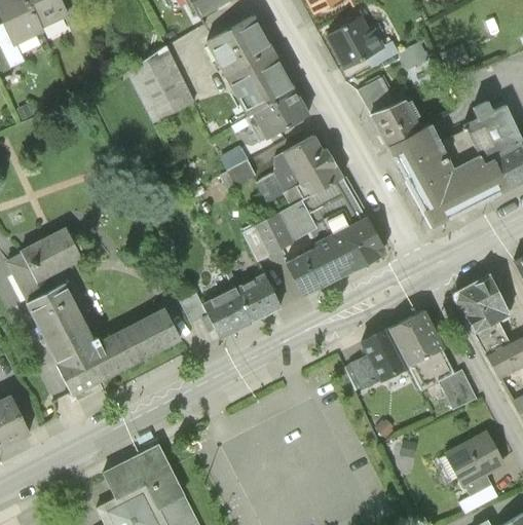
[(43,32),(40,26),(29,0),(0,0),(0,19),(11,45),(43,32)]
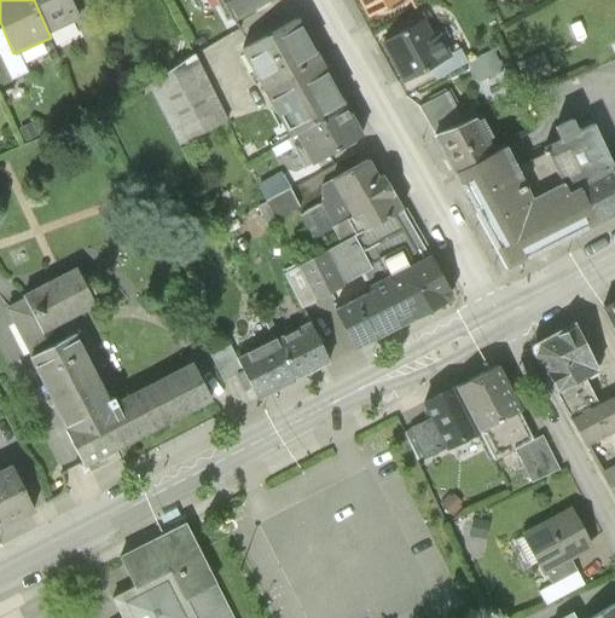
[(80,16),(71,0),(34,0),(47,30),(80,16)]
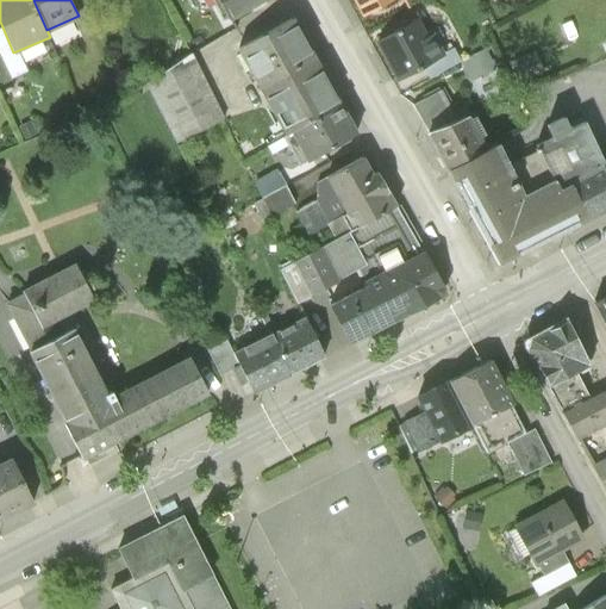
[(261,0),(217,0),(227,18),(261,0)]
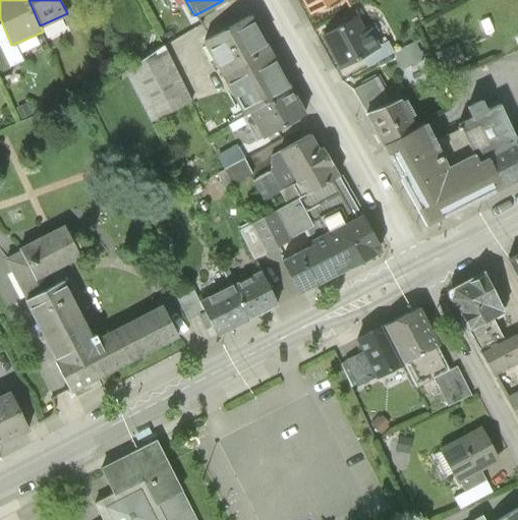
[(302,0),(310,13),(333,0),(302,0)]
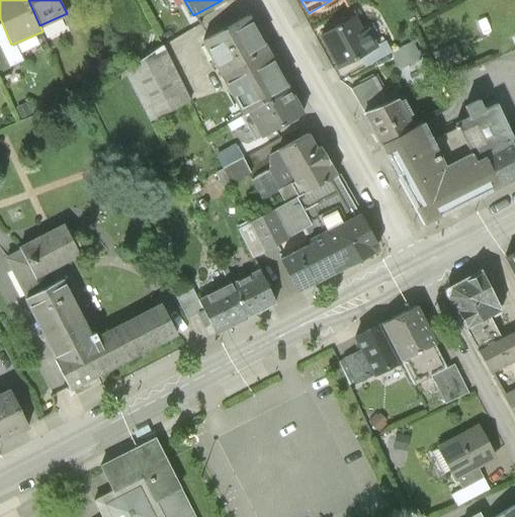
[(291,84),(251,10),(200,37),(241,112),(291,84)]
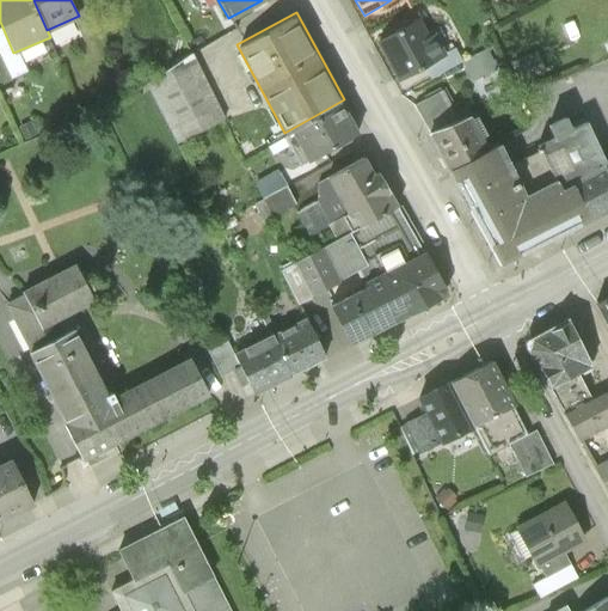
[(428,12),(376,38),(399,83),(450,56),(428,12)]
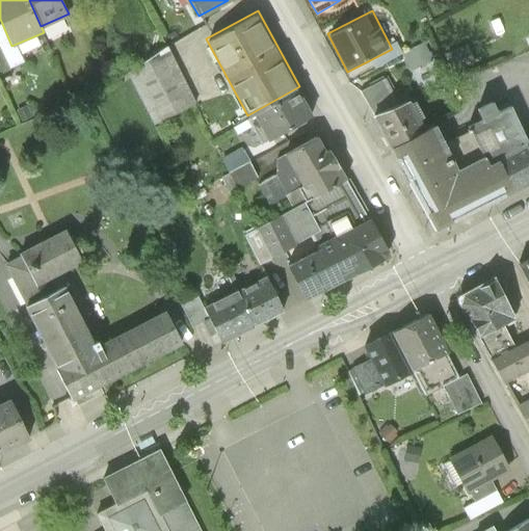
[(196,102),(170,47),(127,68),(154,123),(196,102)]
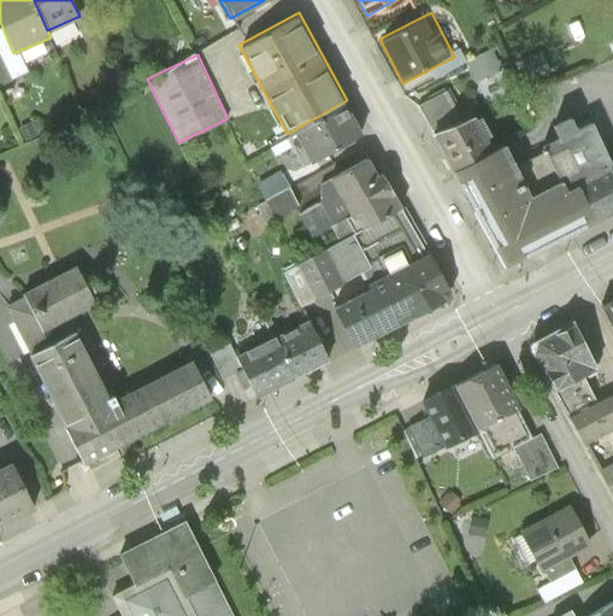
[(364,132),(347,100),(287,134),(304,164),(364,132)]
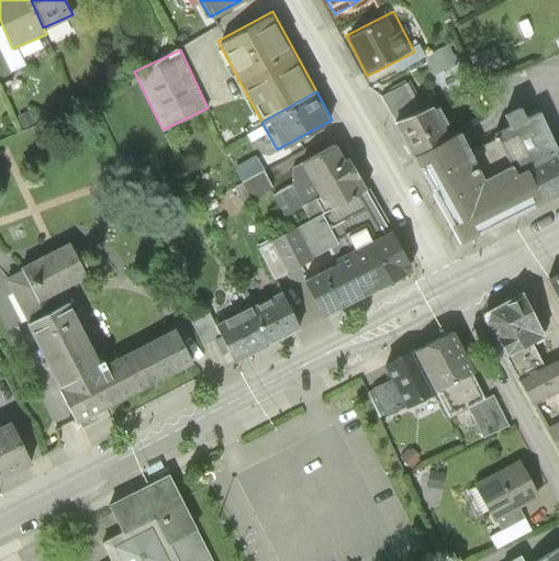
[(451,133),(435,100),(397,120),(413,153),(451,133)]
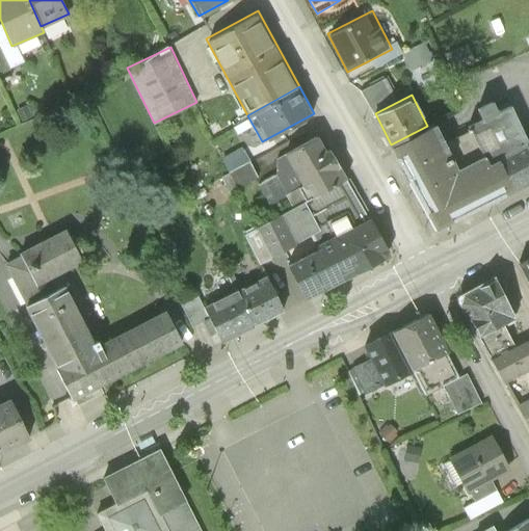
[(437,122),(427,126),(391,144),(412,186),(434,231),(516,190),(499,156),(491,160),(485,150),(457,164),(437,122)]
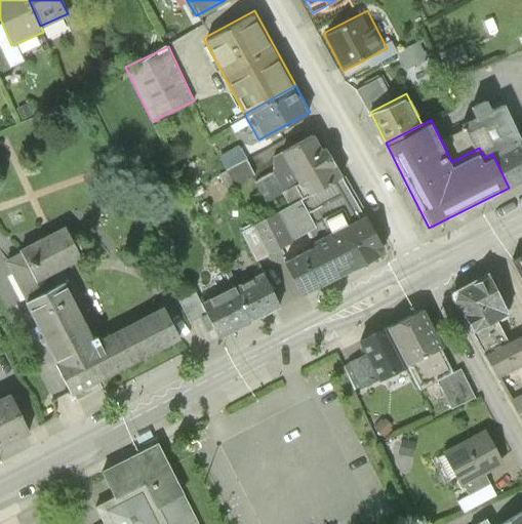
[(339,175),(314,130),(278,151),(304,196),(339,175)]
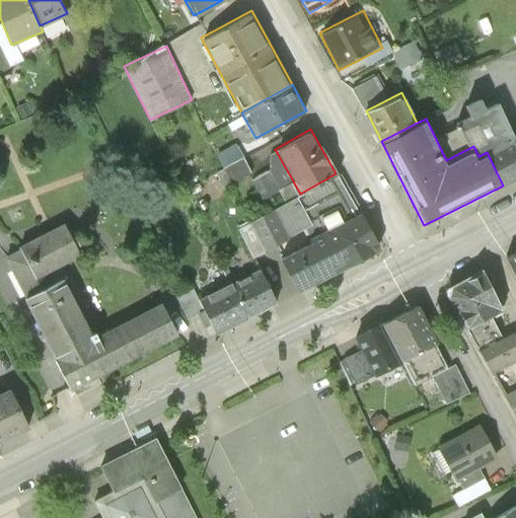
[(515,137),(487,152),(503,186),(515,178),(515,137)]
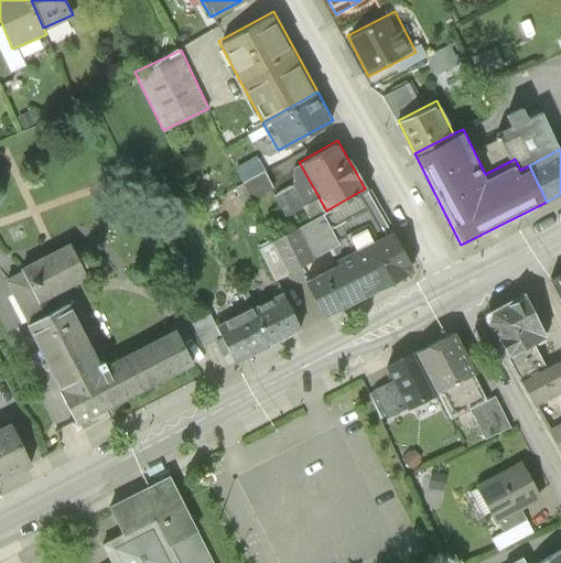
[(396,229),(365,188),(326,210),(324,215),(342,249),(347,257),(396,229)]
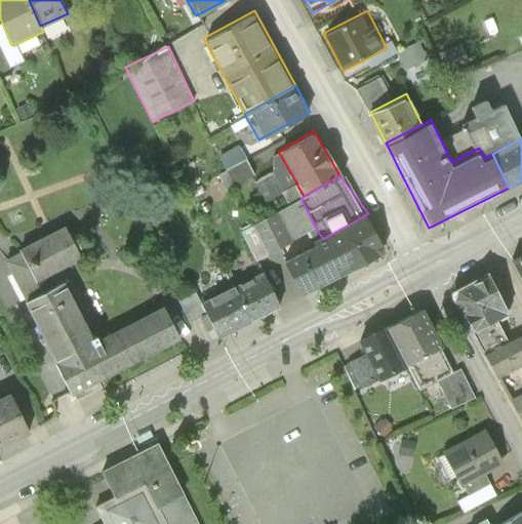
[(302,200),(241,230),(257,263),(318,232),(302,200)]
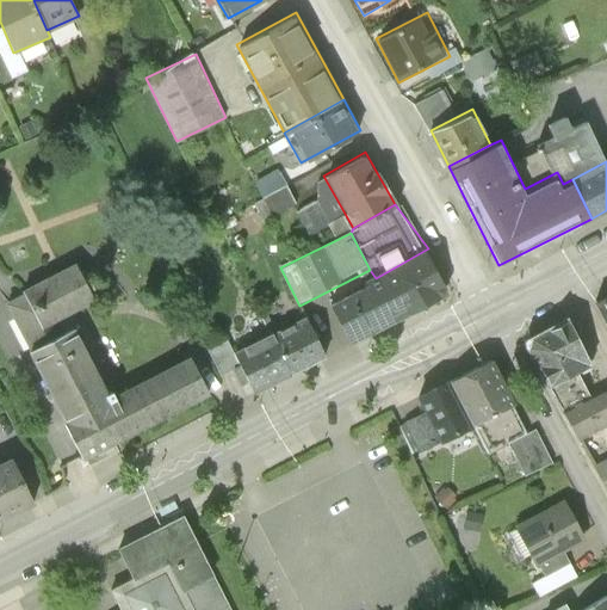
[(376,278),(400,318),(451,289),(428,248),(376,278)]
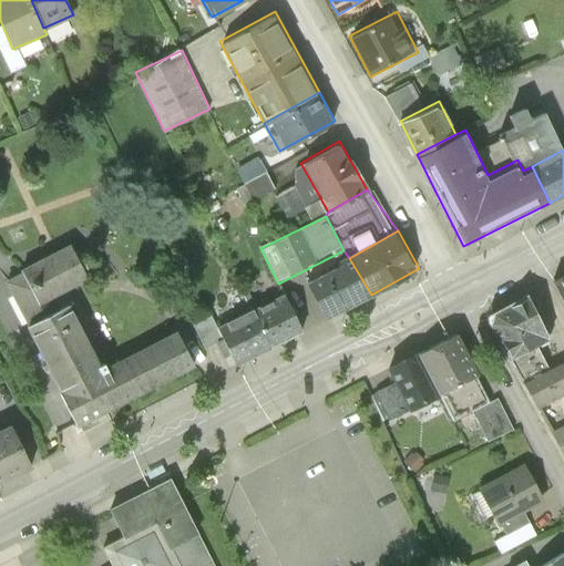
[(72,243),(18,267),(37,306),(90,281),(72,243)]
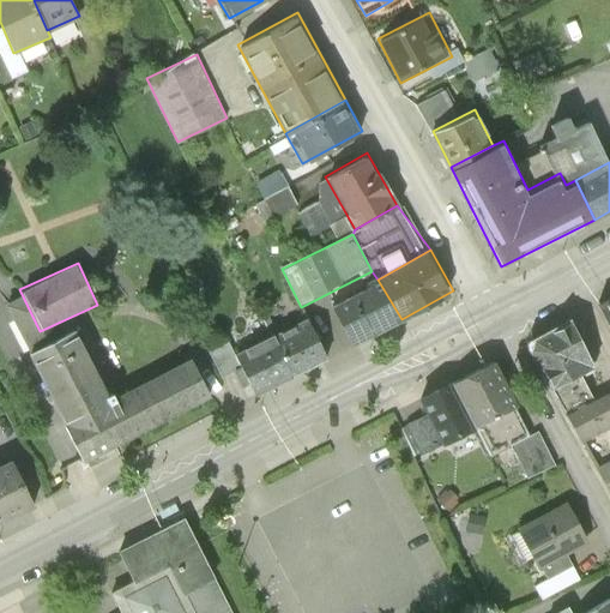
[(402,319),(378,280),(328,307),(351,347),(402,319)]
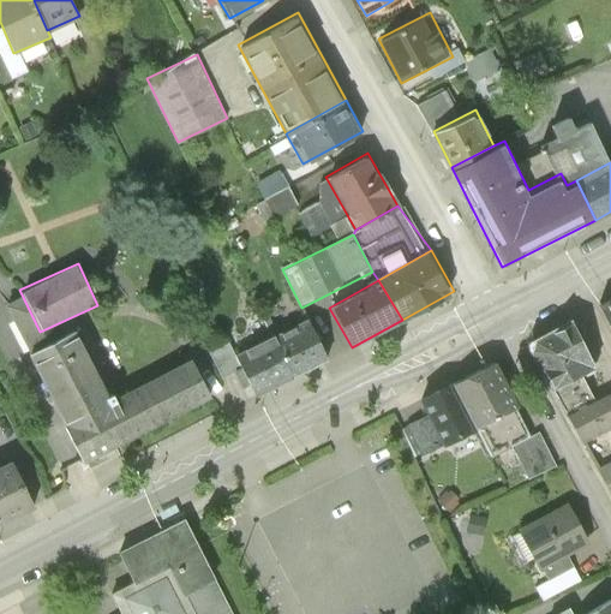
[(610,297),(598,304),(610,331),(610,297)]
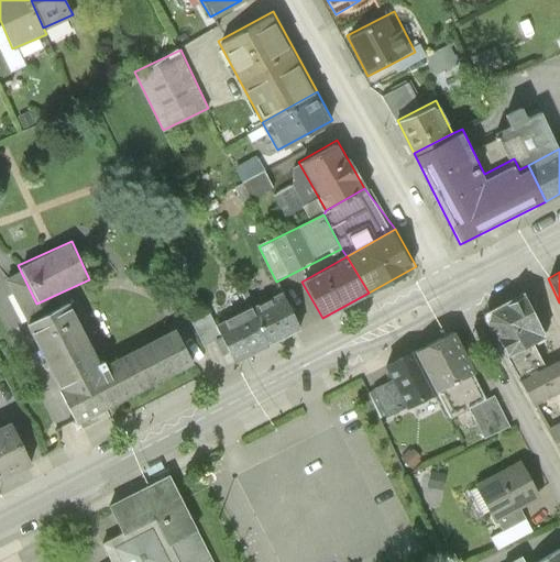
[(526,291),(483,312),(506,359),(549,338),(526,291)]
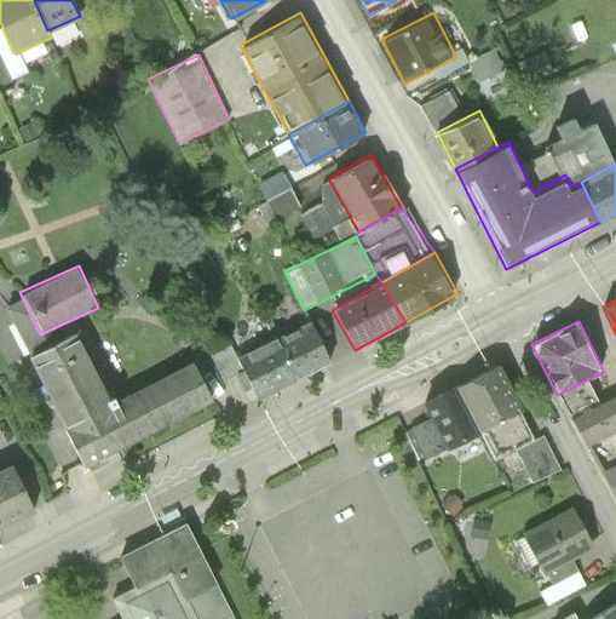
[(315,327),(278,347),(298,382),(334,364),(315,327)]
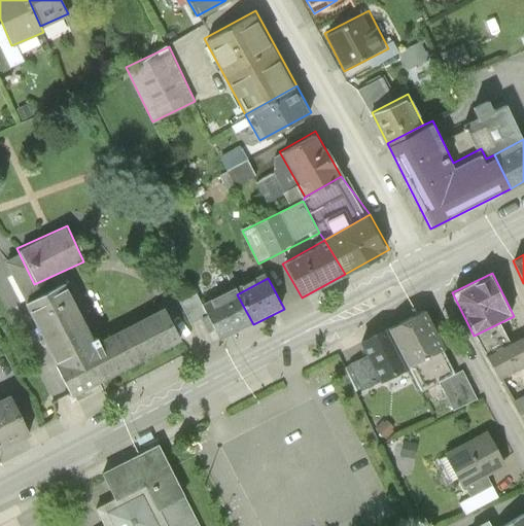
[(67,287),(24,309),(70,398),(181,342),(163,305),(94,339),(67,287)]
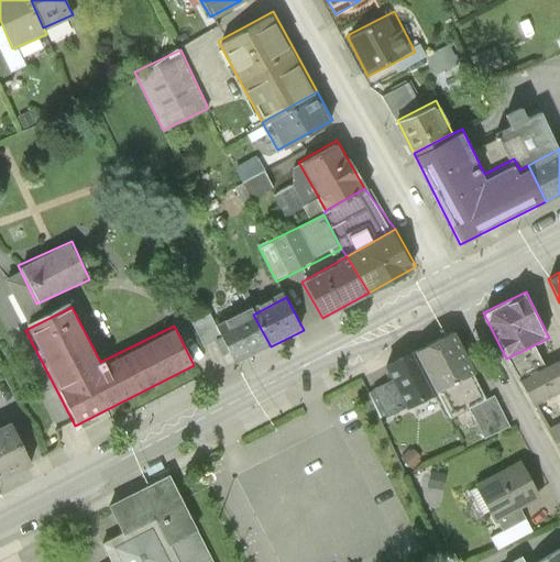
[(238,364),(271,346),(253,315),(220,331),(238,364)]
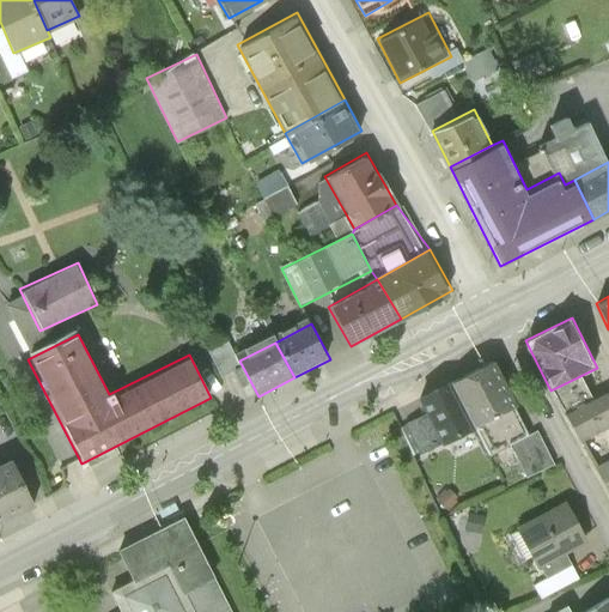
[(521,407),(495,359),(451,382),(476,430),(521,407)]
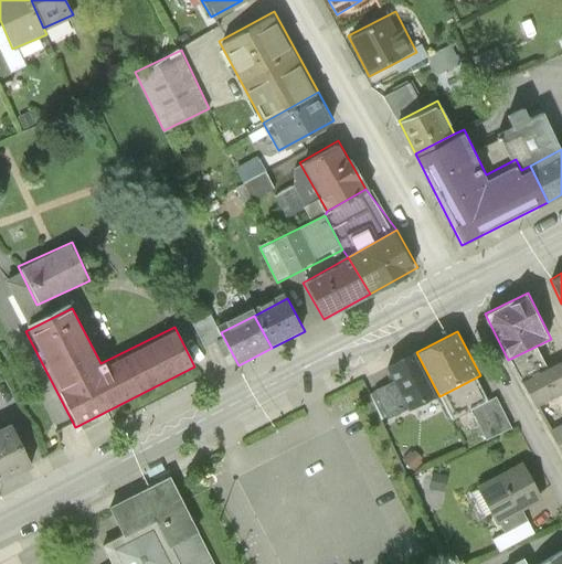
[(439,396),(416,352),(385,368),(392,381),(374,391),(390,422),(439,396)]
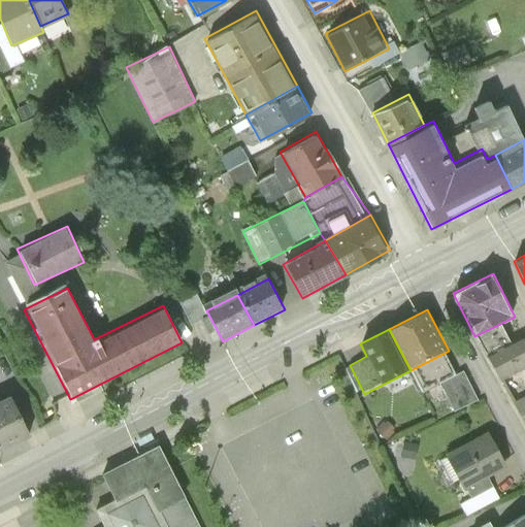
[(524,338),(489,356),(502,384),(524,371),(524,338)]
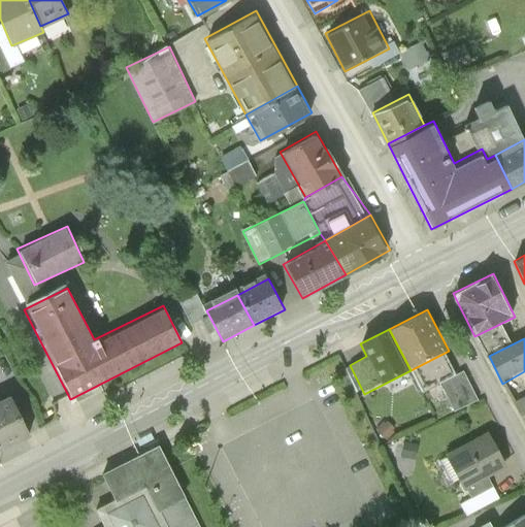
[(464,371),(441,383),(456,414),(480,402),(464,371)]
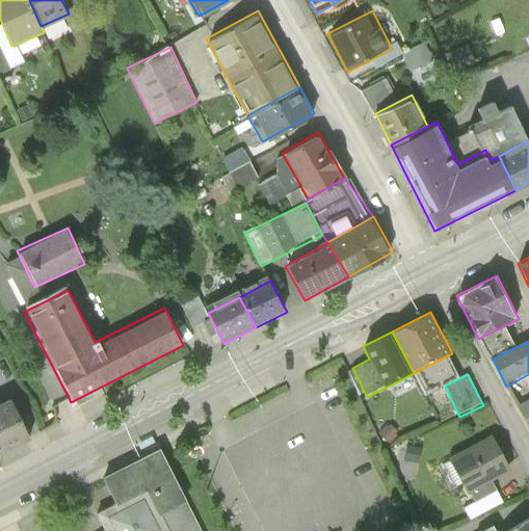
[(7,398),(0,401),(0,451),(27,437),(7,398)]
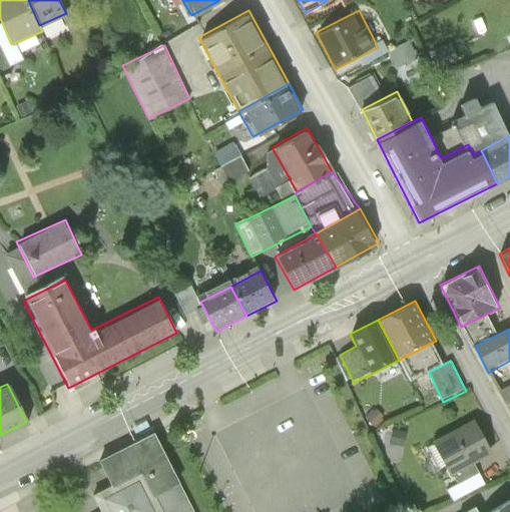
[(509,386),(501,391),(509,407),(509,386)]
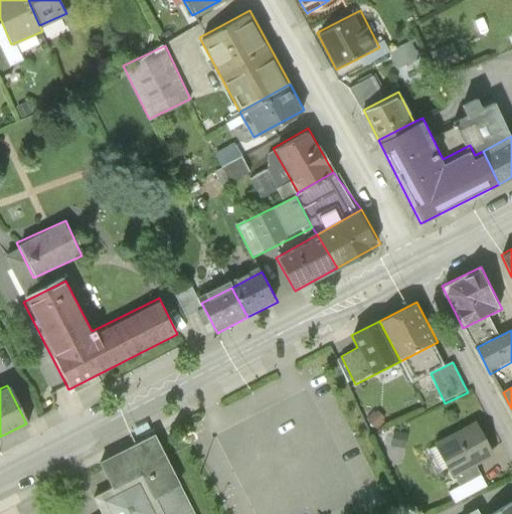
[(498,458),(478,420),(436,444),(456,480),(498,458)]
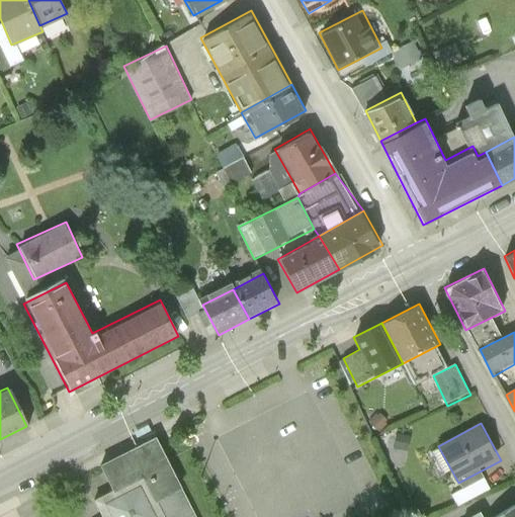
[(195,516),(156,437),(98,465),(111,493),(93,502),(100,516),(195,516)]
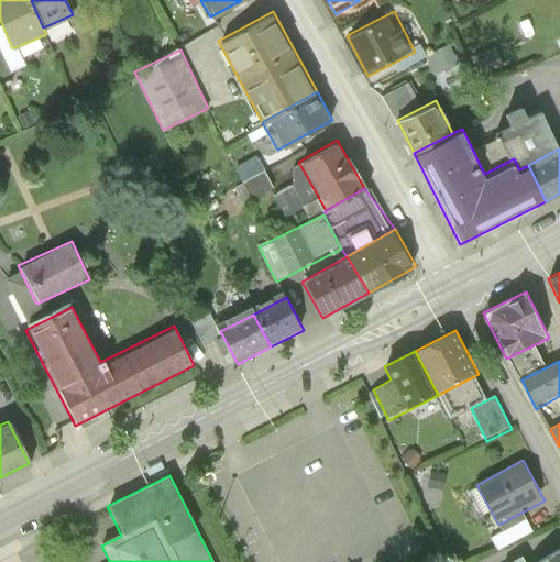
[(559,549),(539,561),(559,561),(559,549)]
